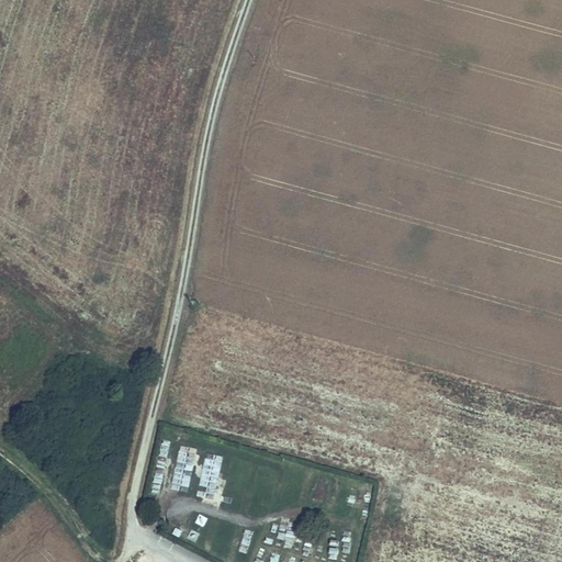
[(195,452),(182,446),(177,459),(189,465),(195,452)]
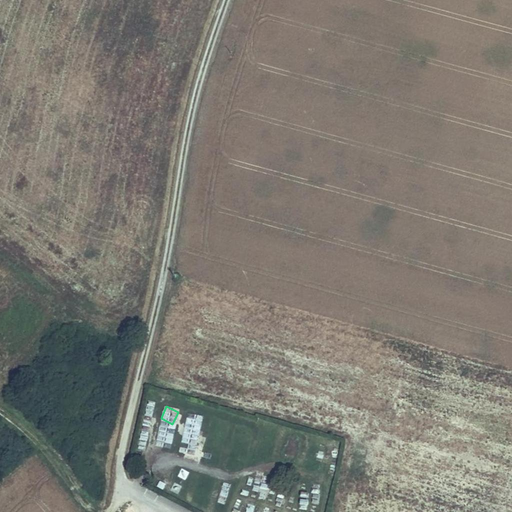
[(185,422),(178,449),(194,452),(200,425),(185,422)]
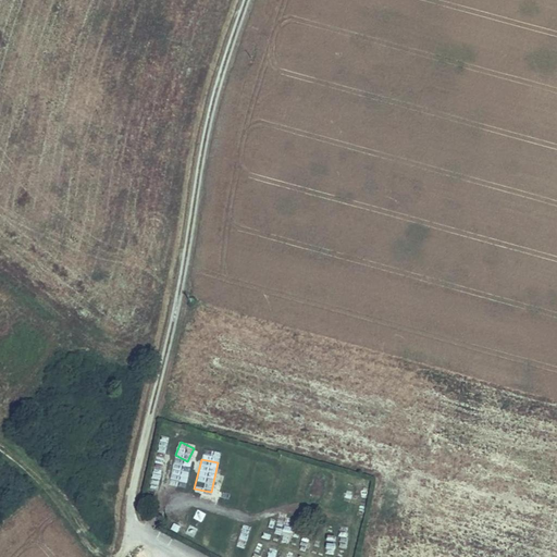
[(174,472),(174,484),(186,484),(186,472),(174,472)]
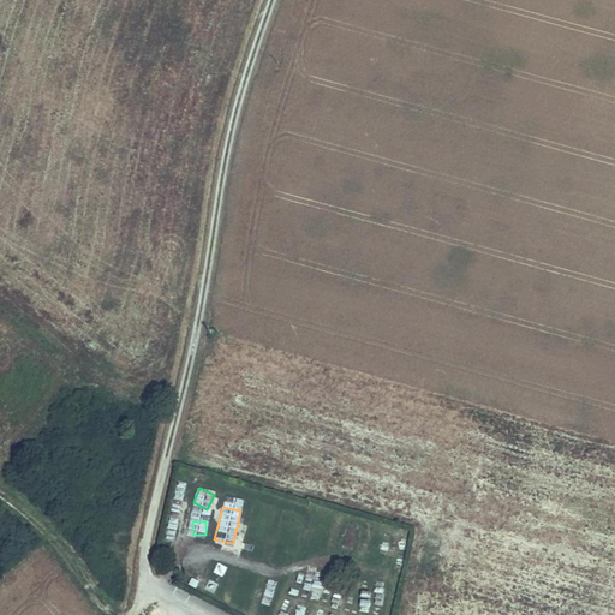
[(263,604),(272,605),(274,580),(266,579),(263,604)]
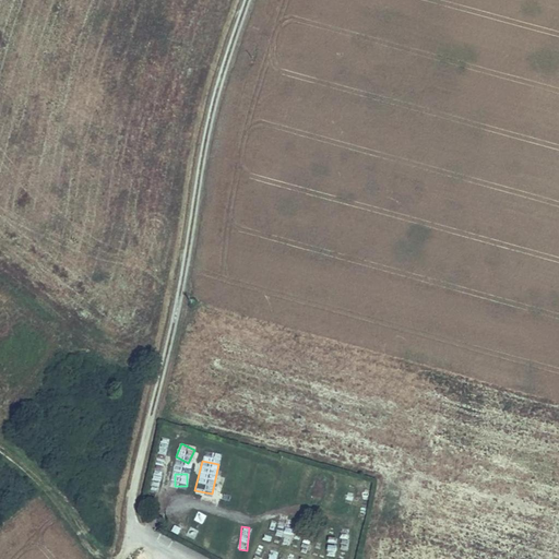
[(329,538),(324,554),(332,556),(336,540),(329,538)]
